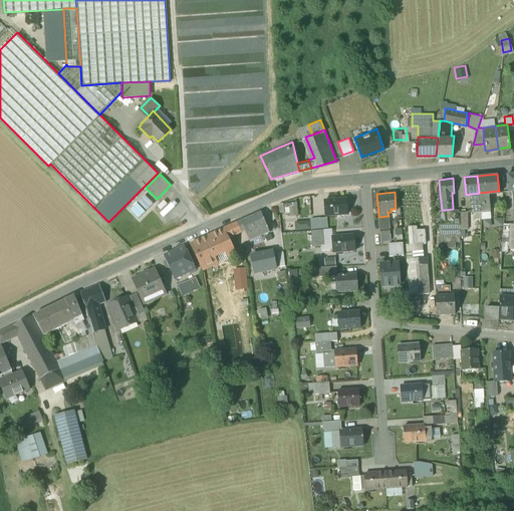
[(490,210),(488,192),(479,193),(481,211),(490,210)]
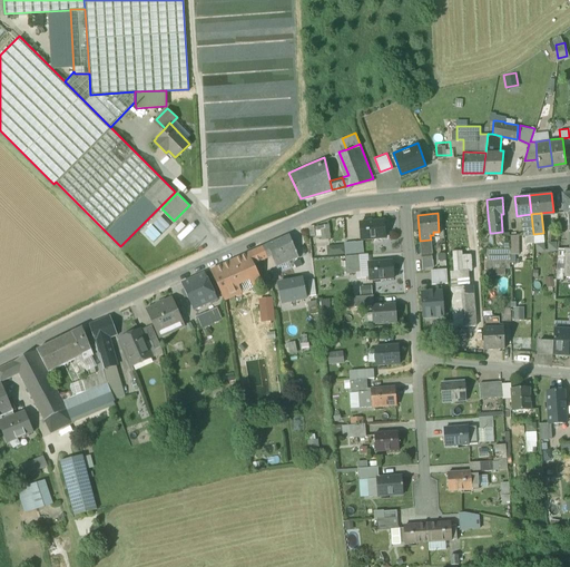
[(533,234),(531,214),(522,215),(524,235),(533,234)]
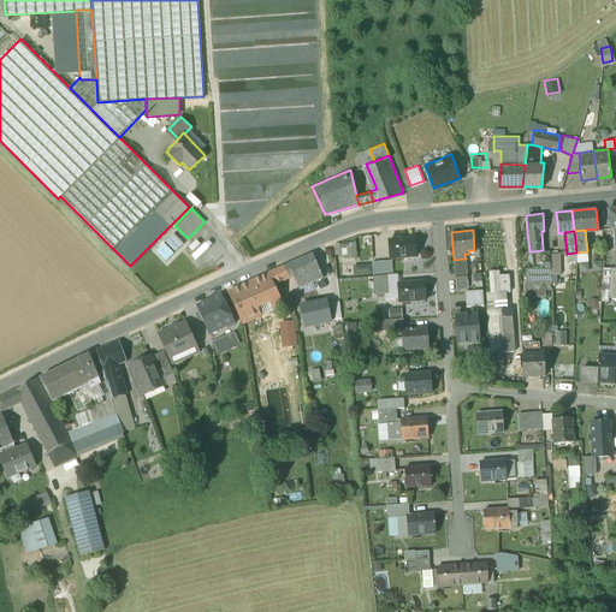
[(389,237),(390,257),(416,255),(414,235),(389,237)]
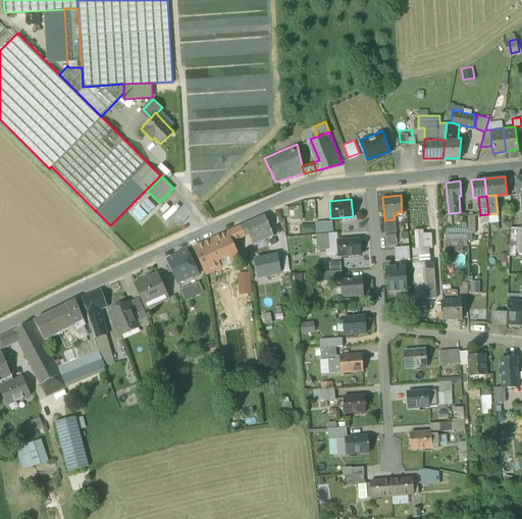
[(446,226),(446,237),(467,236),(467,230),(466,214),(459,214),(459,212),(452,213),(452,225),(446,226)]
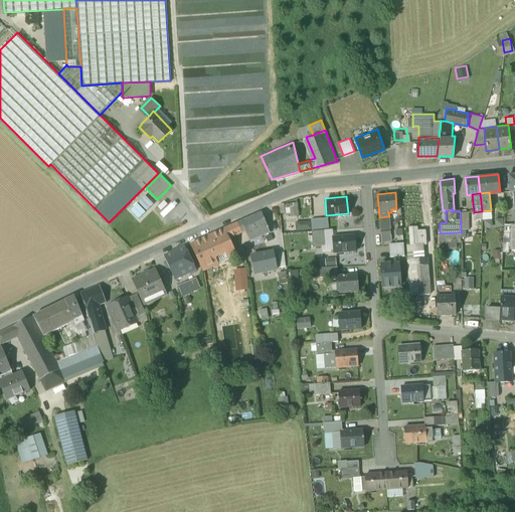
[(252,237),(253,240),(262,239),(261,234),(270,230),(261,210),(240,219),(245,229),(249,238),(252,237)]
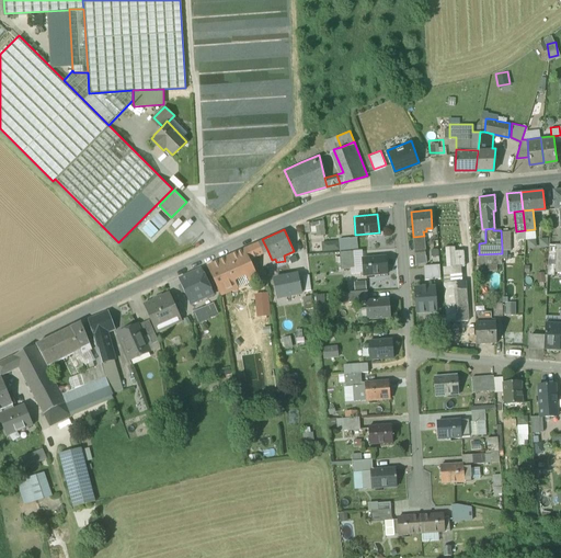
[(502,248),(511,248),(510,229),(501,229),(501,230),(502,248)]
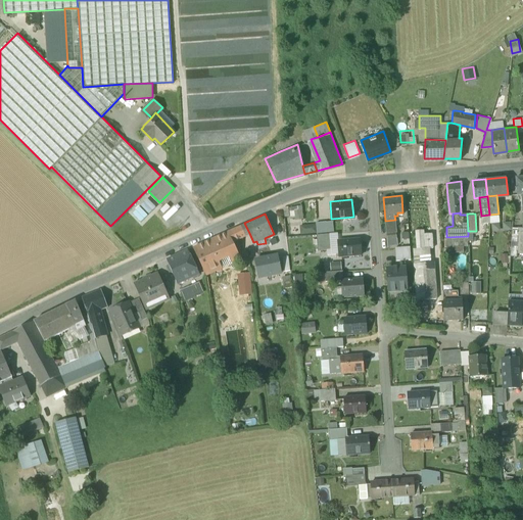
[(316,221),(317,233),(327,232),(334,231),(332,220),(326,221),(325,220),(316,221)]
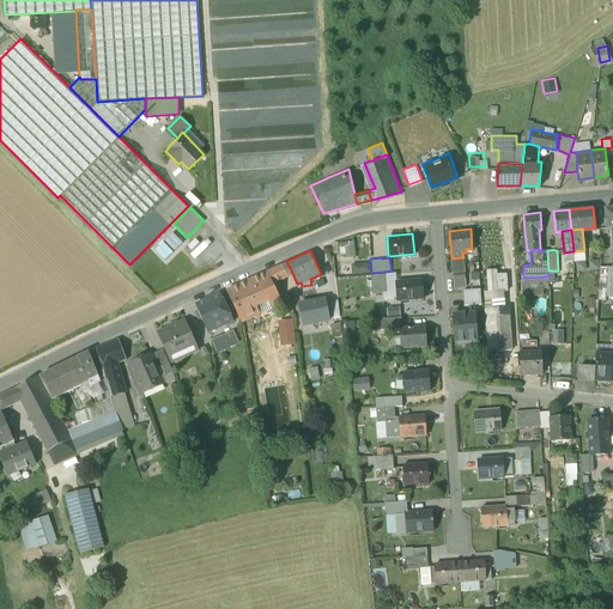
[(465,269),(463,257),(451,259),(453,270),(465,269)]
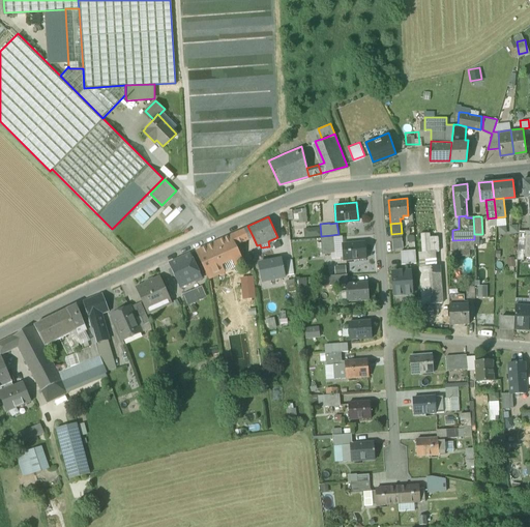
[(245,239),(253,236),(247,226),(240,229),(245,239)]
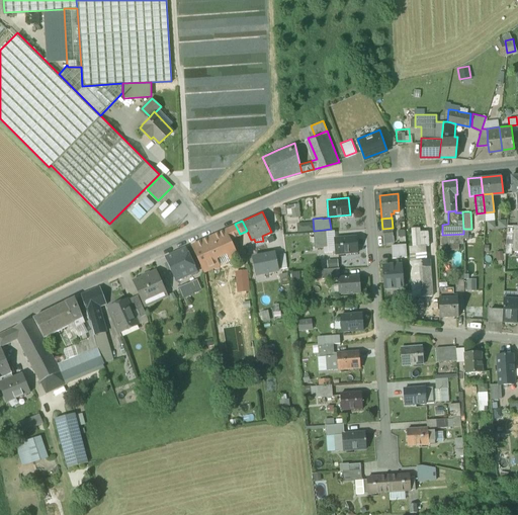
[(235,224),(225,228),(231,239),(232,239),(231,238),(240,234),(235,224)]
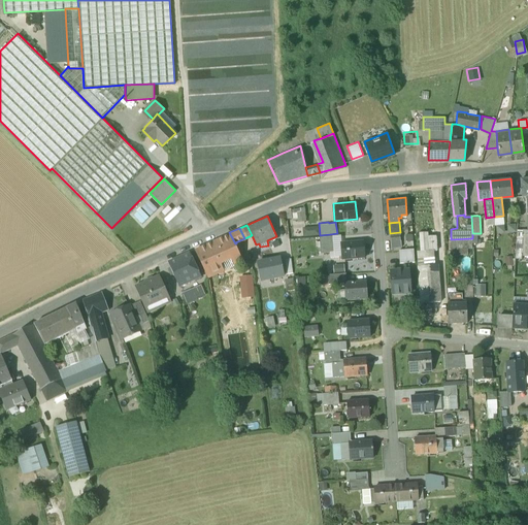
[(420,250),(428,249),(427,234),(428,234),(428,230),(419,231),(420,250)]
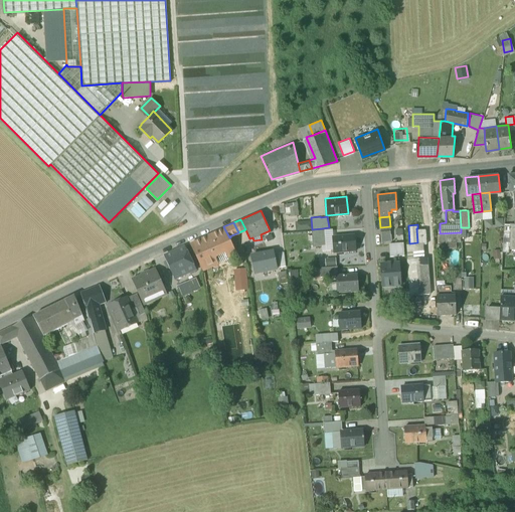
[(236,251),(229,237),(223,226),(190,241),(203,268),(236,251)]
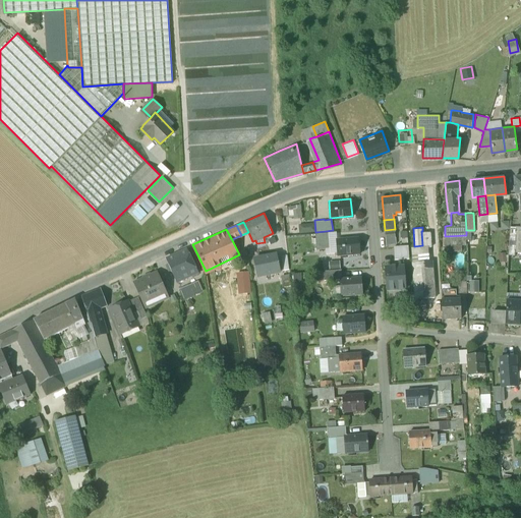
[(337,237),(336,230),(329,231),(330,247),(326,247),(326,248),(326,252),(335,251),(335,254),(338,254),(337,237)]
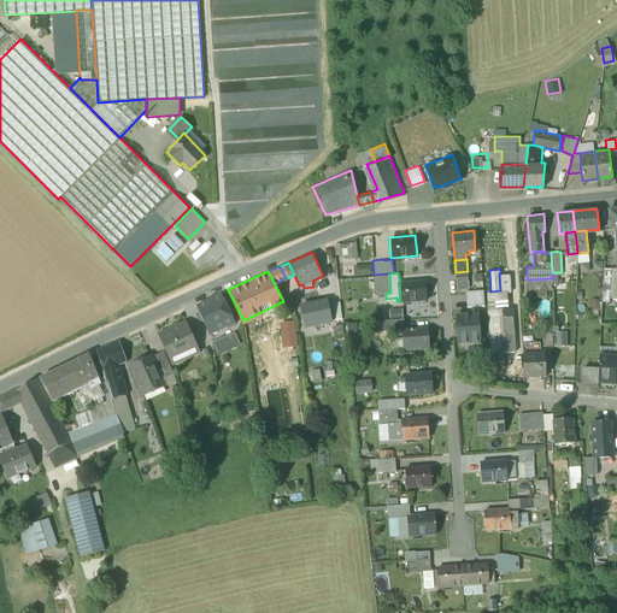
[(374,275),(375,293),(386,293),(391,293),(389,273),(387,273),(374,275)]
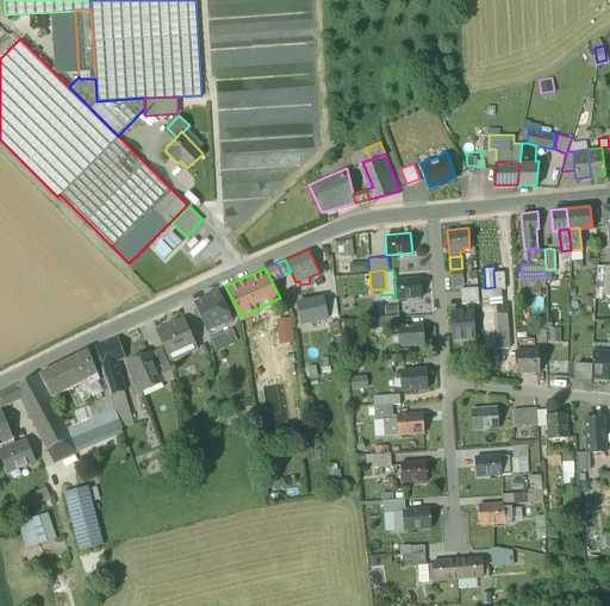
[(503,270),(495,270),(493,270),(495,287),(500,287),(504,287),(503,270)]
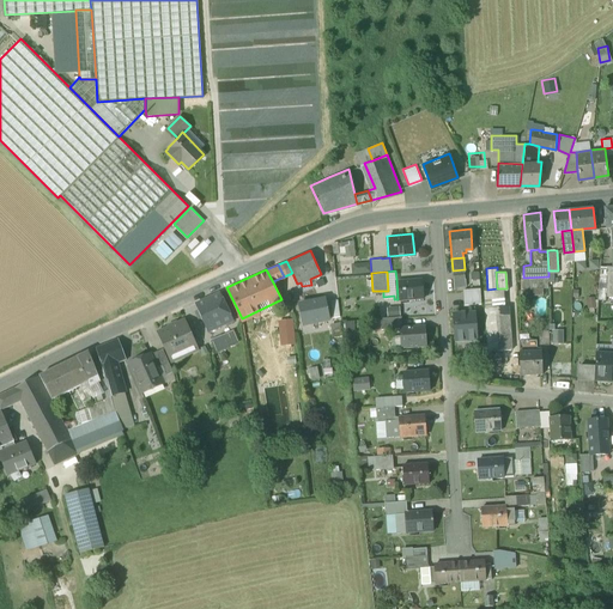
[(548,286),(548,276),(523,278),(521,278),(522,287),(532,287),(532,294),(544,293),(542,286),(548,286)]
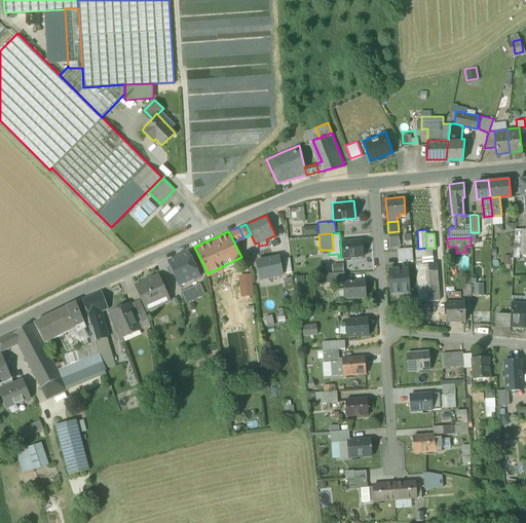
[(340,239),(341,257),(363,255),(362,238),(340,239)]
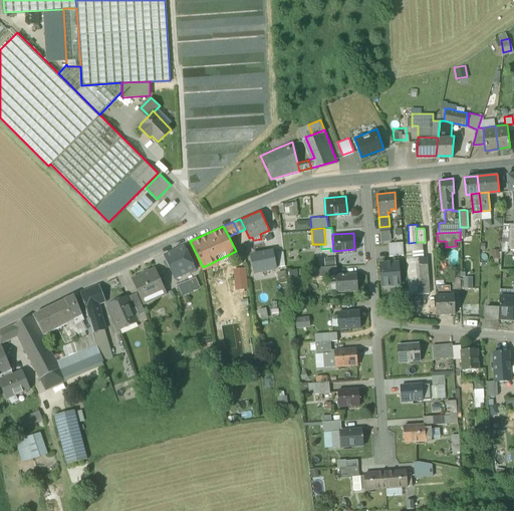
[(403,241),(388,242),(389,254),(404,253),(403,241)]
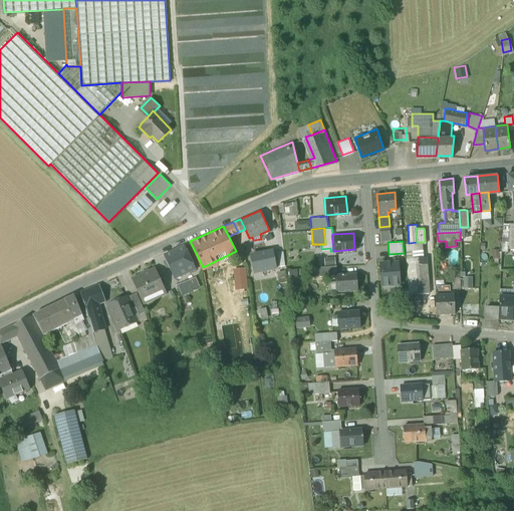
[(406,243),(407,257),(423,256),(422,242),(417,242),(409,243),(406,243)]
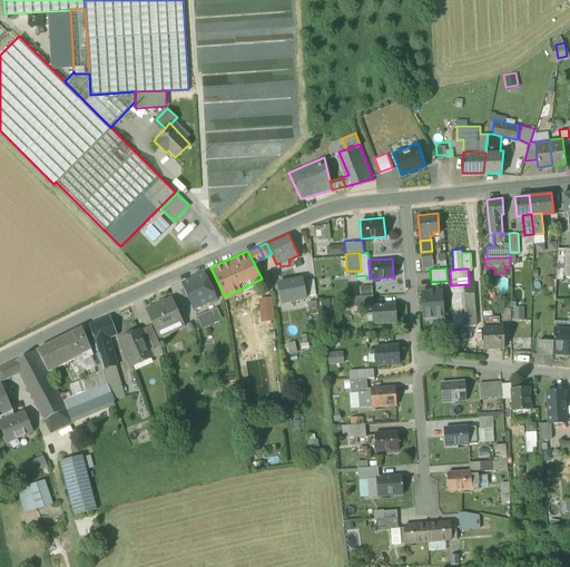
[(182,281),(193,308),(217,296),(205,271),(182,281)]
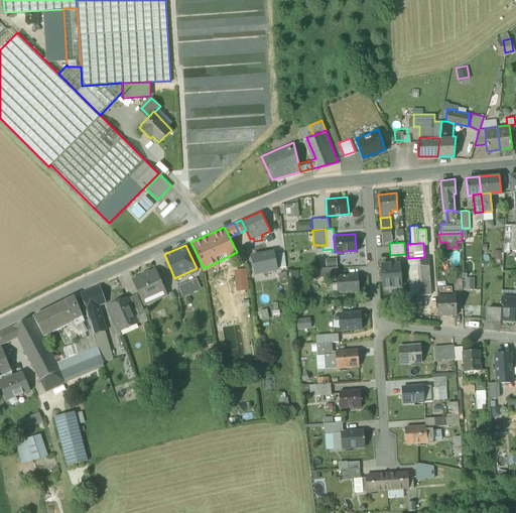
[(273,250),(251,254),(255,272),(277,267),(273,250)]
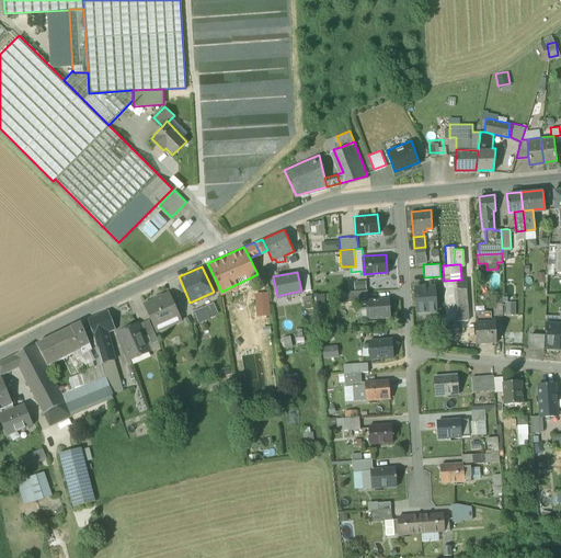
[(365,287),(365,279),(353,279),(353,287),(365,287)]
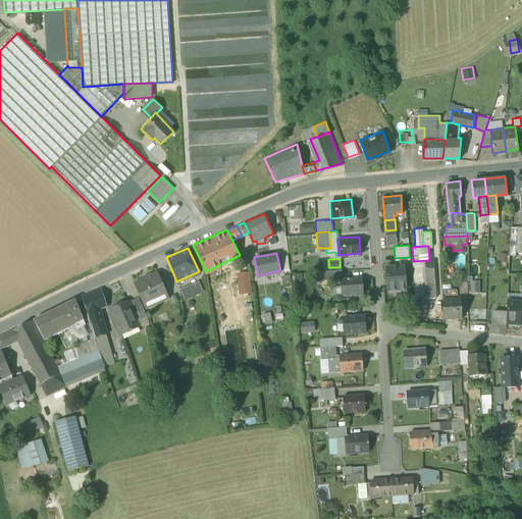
[(416,298),(419,298),(424,297),(435,297),(432,260),(429,260),(413,261),(416,298)]
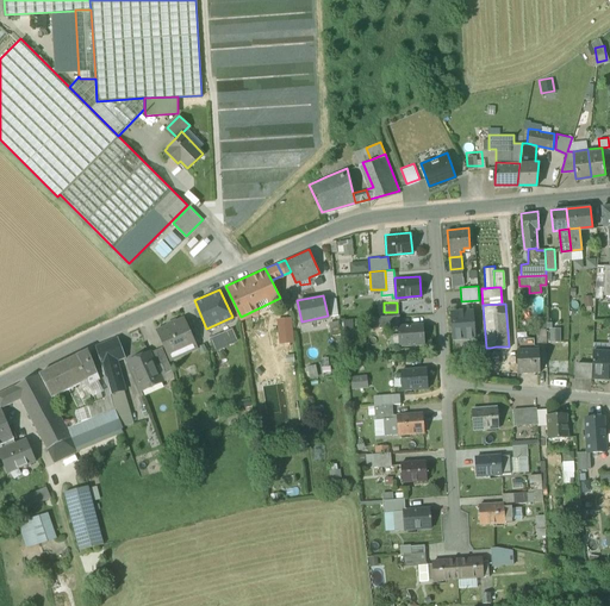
[(472,310),(452,311),(453,337),(474,336),(472,310)]
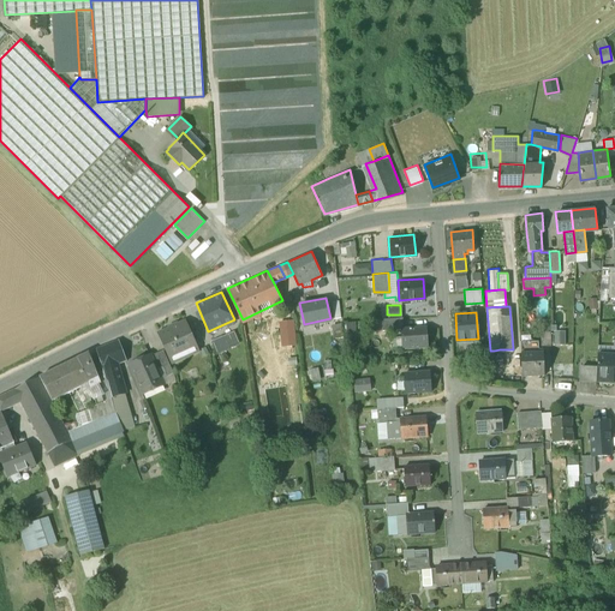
[(381,318),(382,329),(401,328),(404,328),(402,316),(381,318)]
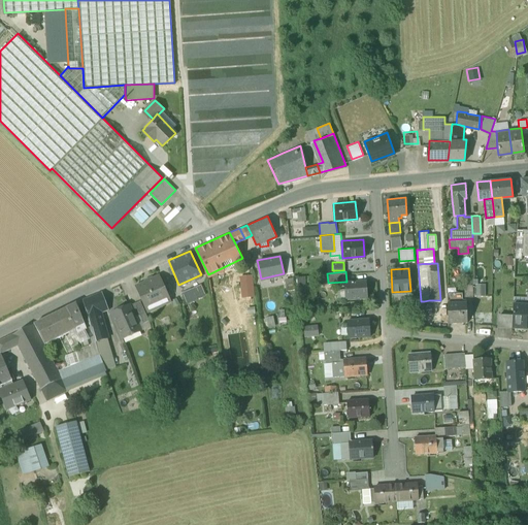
[(252,272),(240,272),(240,287),(253,287),(252,272)]
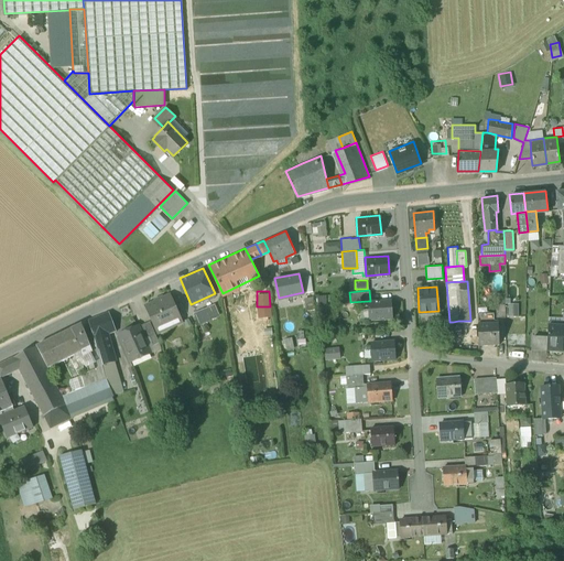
[(145,304),(158,331),(159,331),(156,327),(179,317),(181,321),(182,320),(170,293),(163,297),(162,295),(155,298),(155,300),(145,304)]
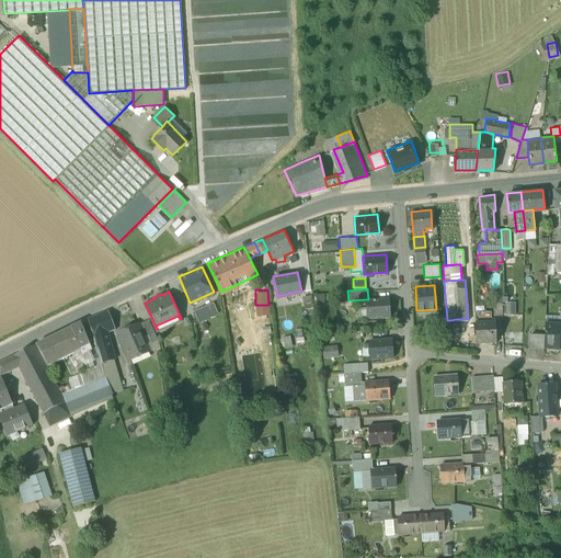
[(366,307),(367,317),(390,316),(389,297),(368,299),(366,299),(366,307)]
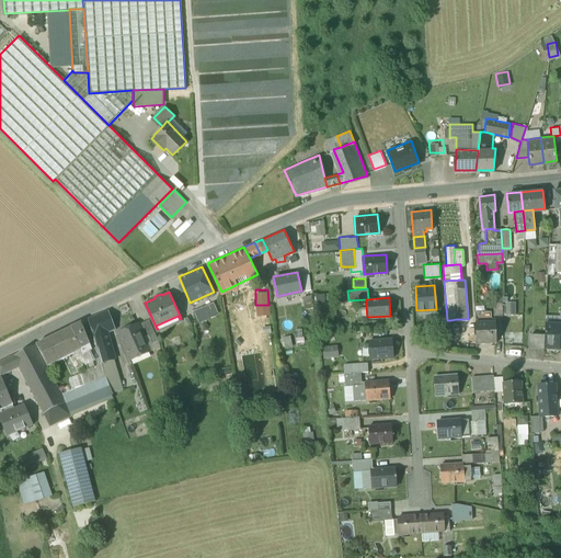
[(504,299),(504,311),(515,311),(514,299),(504,299)]
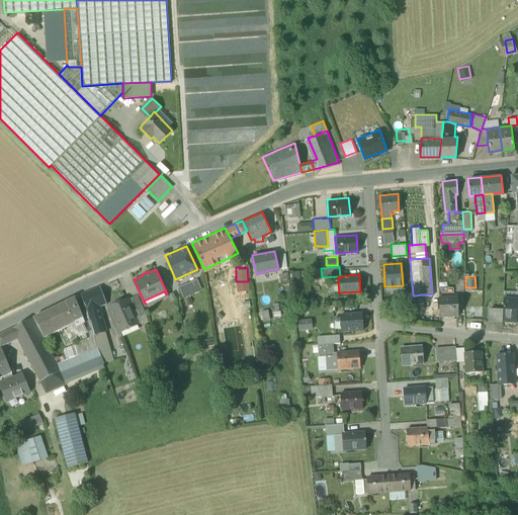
[(455,278),(455,289),(464,289),(463,278),(455,278)]
